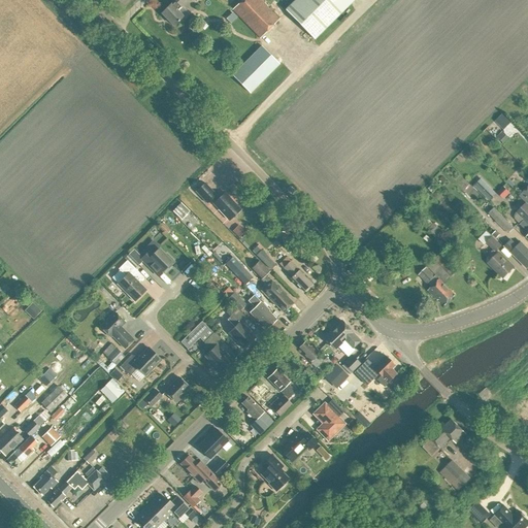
[(188,0),(173,0),(174,1),(170,4),(161,13),(173,27),(178,21),(180,23),(189,14),(182,7),(188,0)]
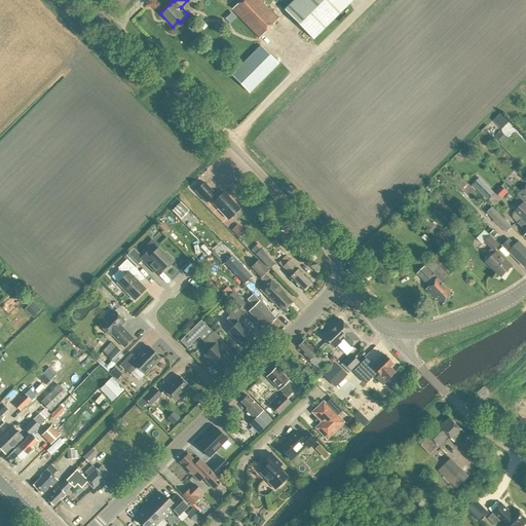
[(258,39),(277,20),(258,0),(240,0),(230,10),(258,39)]
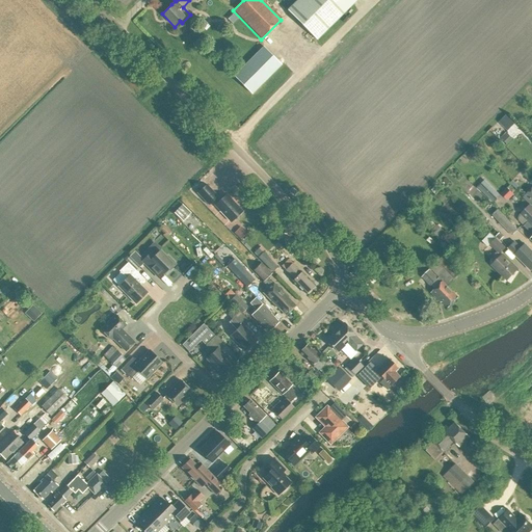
[(297,0),(287,10),(316,41),(356,0),(297,0)]
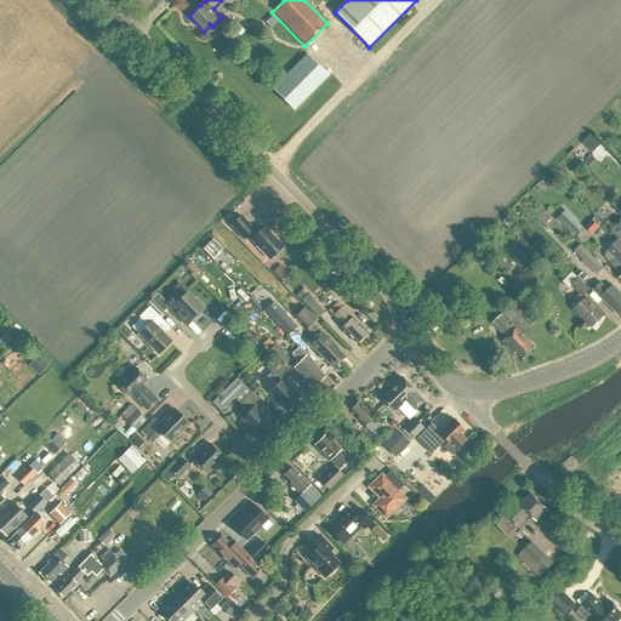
[(307,55),(273,90),(294,110),(329,75),(307,55)]
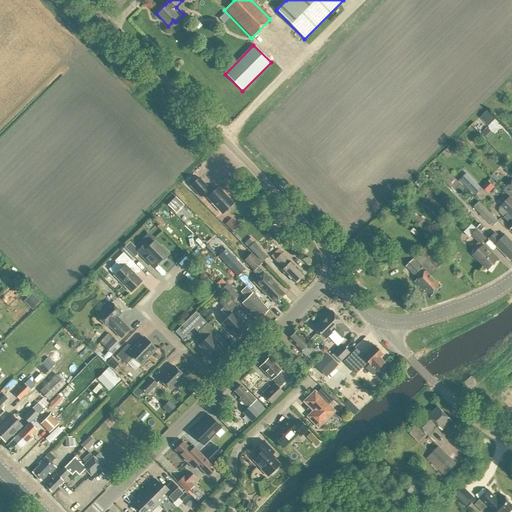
[(489,127),(496,119),(488,110),(480,118),(489,127)]
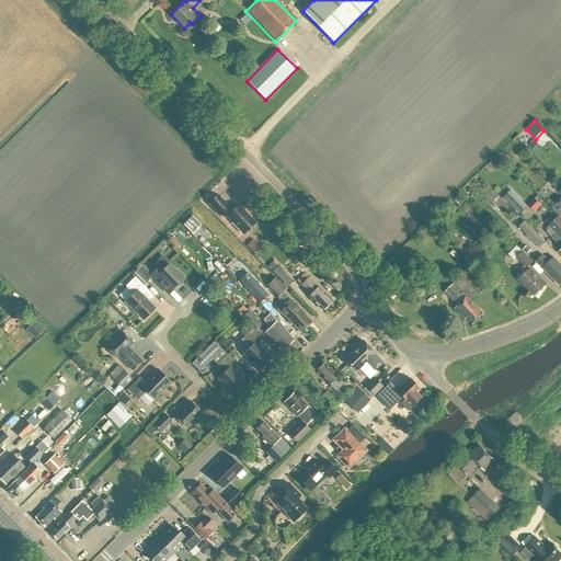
[(535,152),(540,147),(534,140),(528,146),(535,152)]
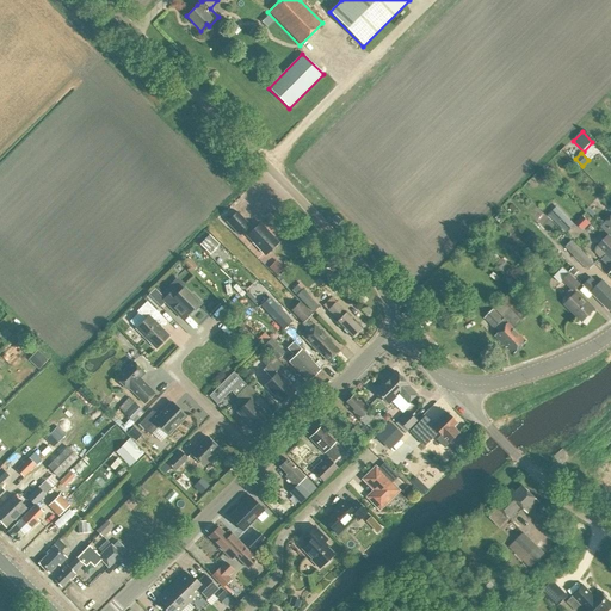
[(255,184),(239,201),(244,204),(260,187),(255,184)]
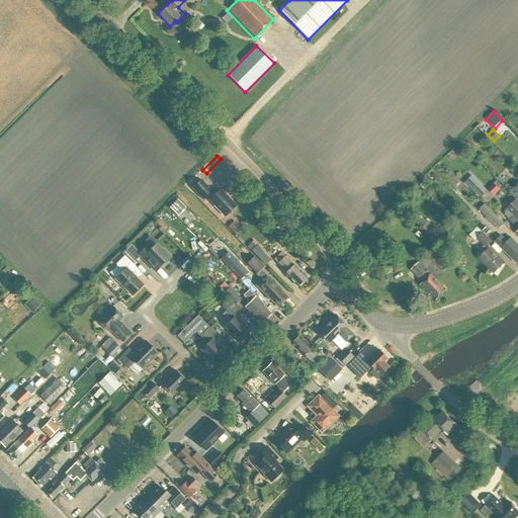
[(488,190),(472,175),(465,182),(481,197),(488,190)]
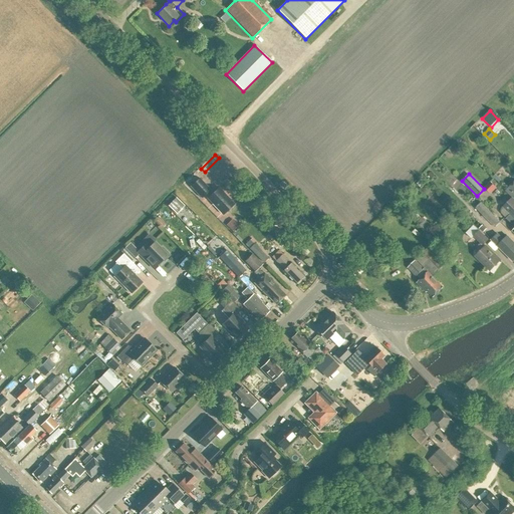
[(199,179),(190,187),(201,199),(210,190),(199,179)]
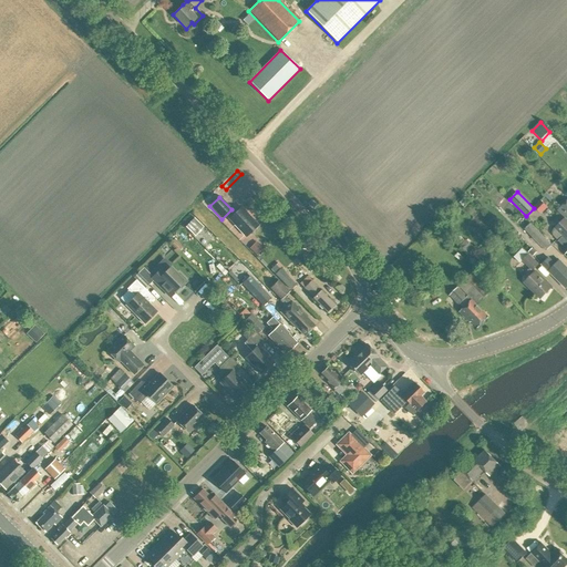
[(542,214),(548,207),(540,200),(534,207),(542,214)]
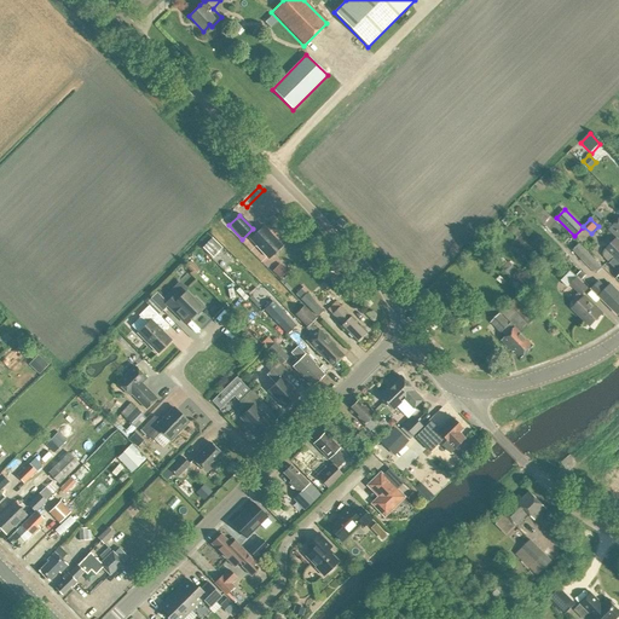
[(249,239),(268,259),(282,247),(264,226),(249,239)]
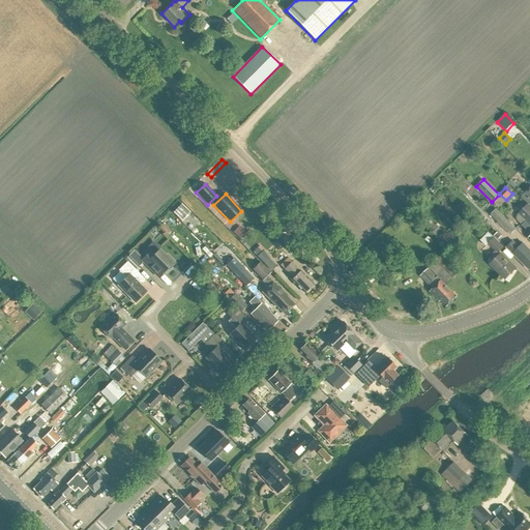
[(174,212),(182,221),(190,212),(182,204),(174,212)]
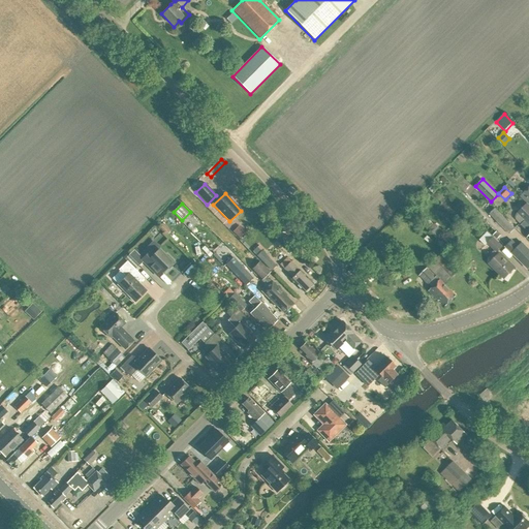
[(521,225),(528,232),(528,235),(527,237),(528,239),(528,205),(527,204),(518,213),(525,220),(521,225)]
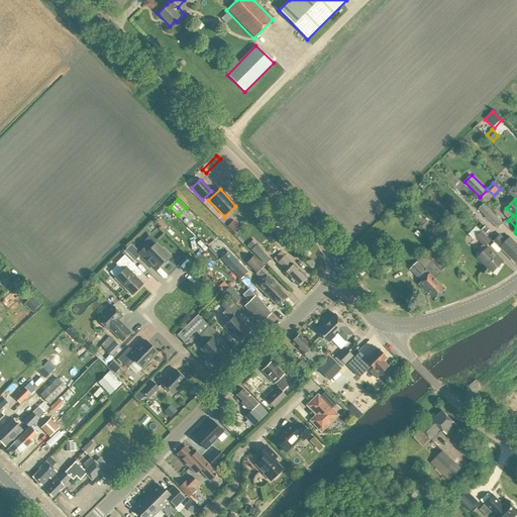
[(503,224),(489,209),(484,205),(478,210),(497,229),(503,224)]
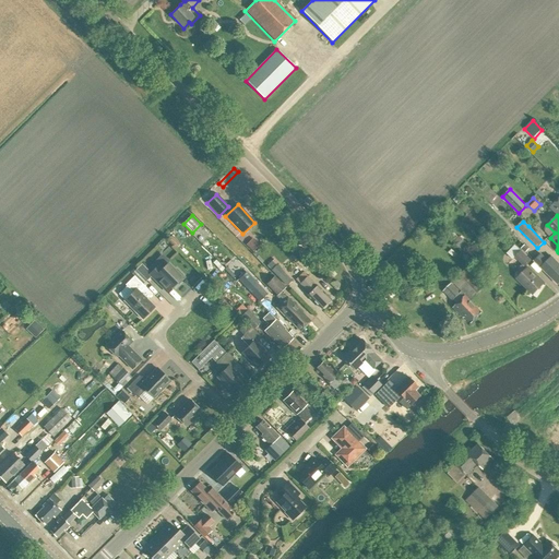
[(468,246),(458,234),(456,235),(450,229),(445,233),(463,250),(468,246)]
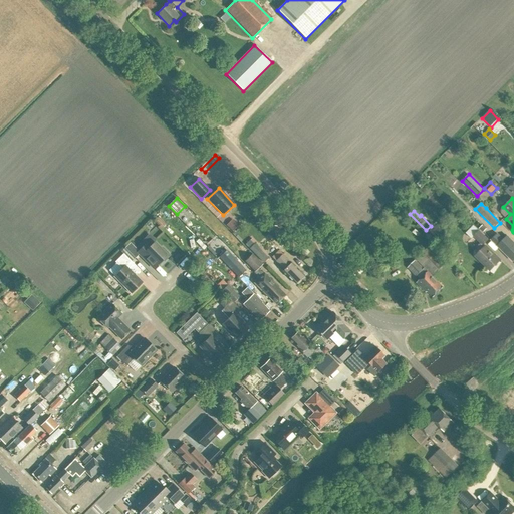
[(233,232),(239,226),(232,219),(226,226),(233,232)]
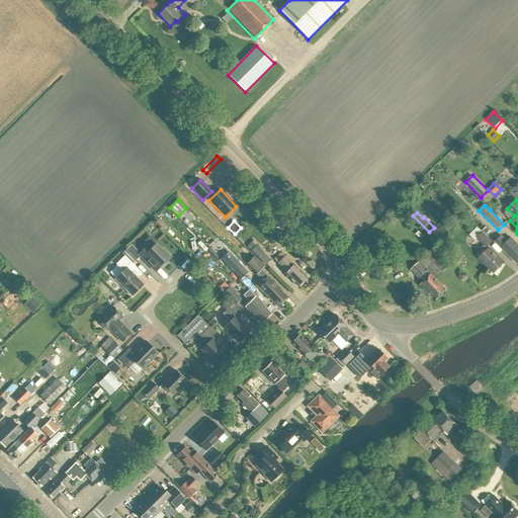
[(493,242),(483,232),(477,238),(487,248),(493,242)]
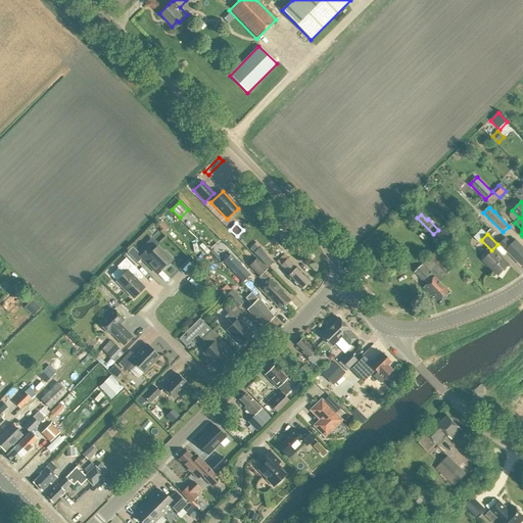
[(522,267),(522,265),(522,247),(516,240),(512,244),(506,238),(500,244),(522,267)]
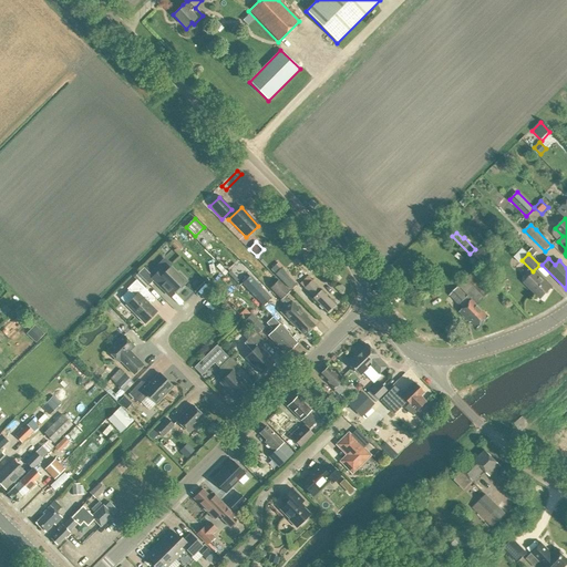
[(160,270),(153,277),(144,268),(137,274),(150,285),(154,280),(169,297),(178,287),(181,289),(186,282),(178,275),(177,276),(169,268),(164,274),(160,270)]
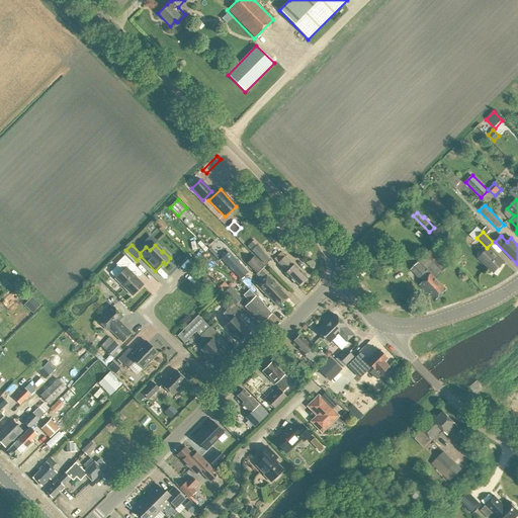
[(270,260),(257,245),(252,250),(266,264),(270,260)]
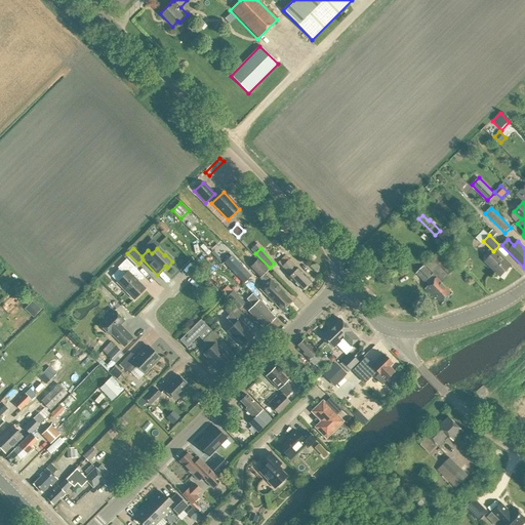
[(490,249),(486,254),(489,257),(485,261),(501,277),(511,267),(494,251),(493,252),(490,249)]
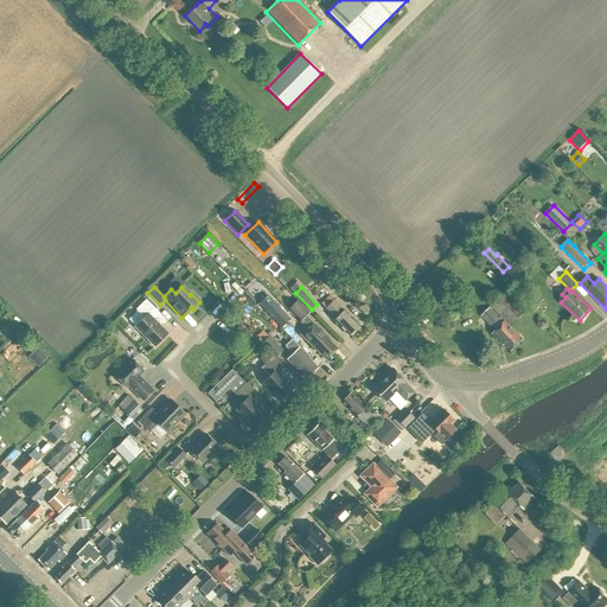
[(506,291),(491,306),(511,326),(525,311),(506,291)]
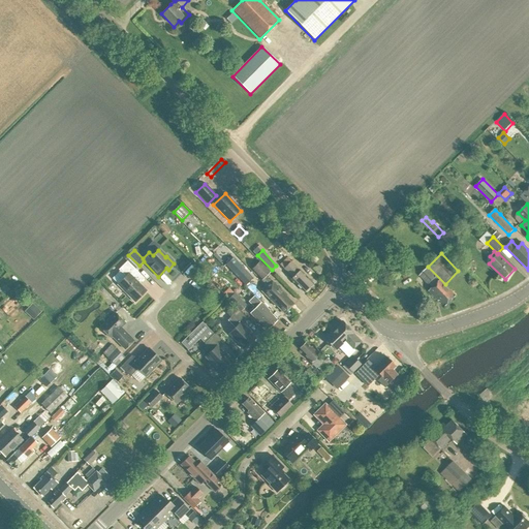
[(124,263),(129,258),(125,254),(120,259),(124,263)]
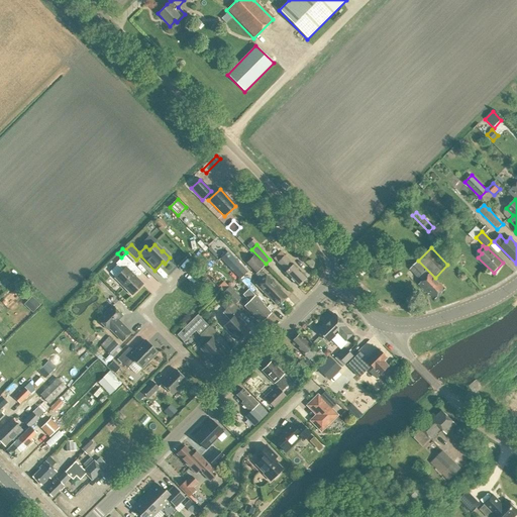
[(129,272),(134,267),(124,255),(115,264),(122,271),(114,279),(131,296),(142,285),(129,272)]
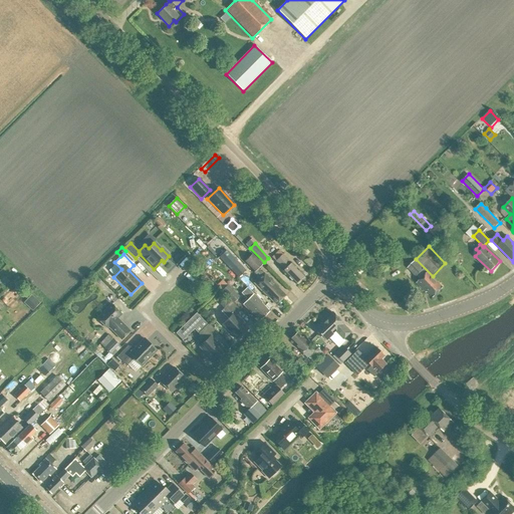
[(253,273),(259,278),(280,300),(285,295),(278,288),(279,287),(273,282),(264,273),(263,274),(258,269),(262,265),(252,255),(245,262),(254,272),(253,273)]
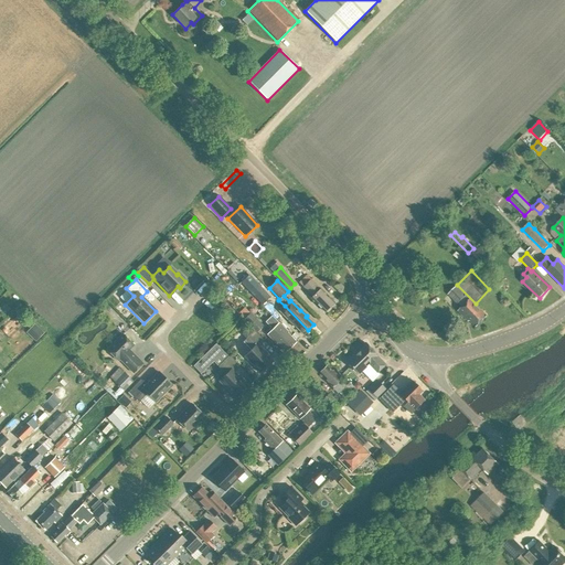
[(320,289),(310,280),(302,287),(312,297),(310,298),(312,300),(312,301),(315,305),(316,304),(324,312),(329,308),(330,308),(333,306),(333,304),(334,304),(320,289)]
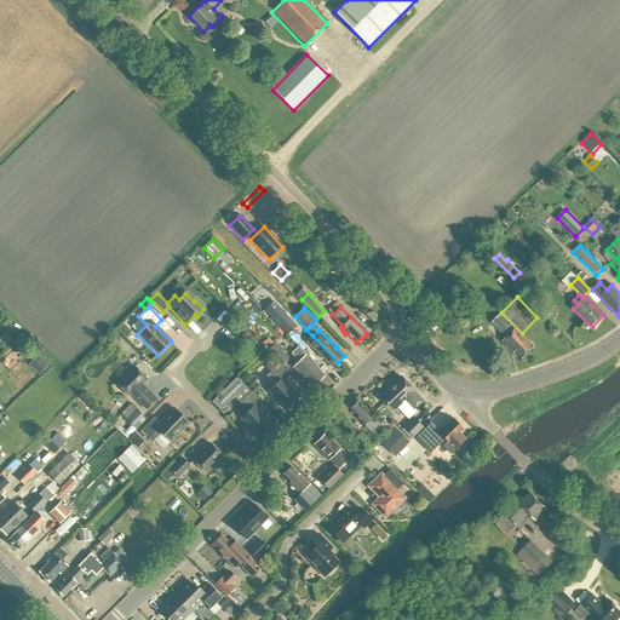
[(297,326),(287,315),(277,325),(287,336),(297,326)]
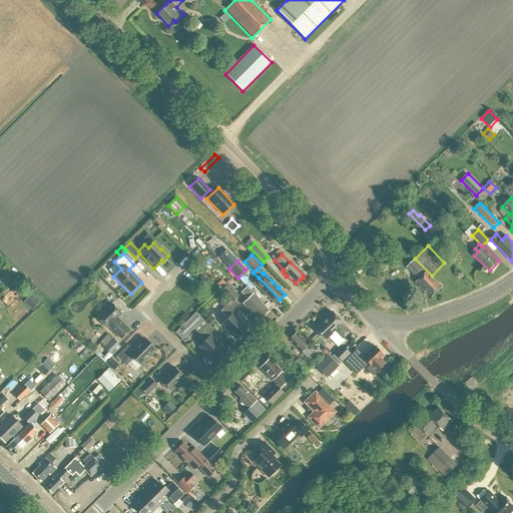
[(422,269),(413,261),(406,268),(415,277),(416,276),(422,269)]
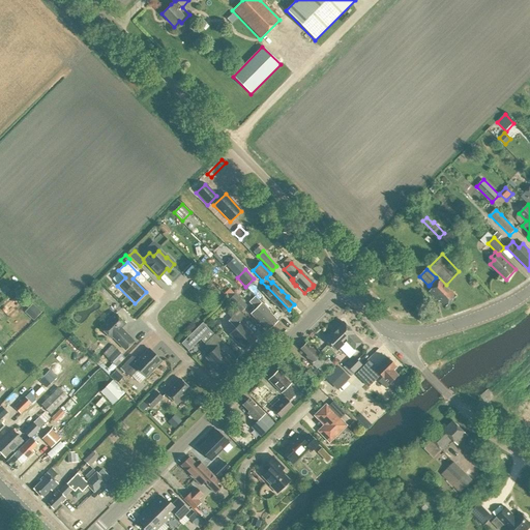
[(433,288),(430,292),(439,302),(441,300),(446,307),(458,297),(441,281),(437,276),(436,277),(430,285),(433,288)]
